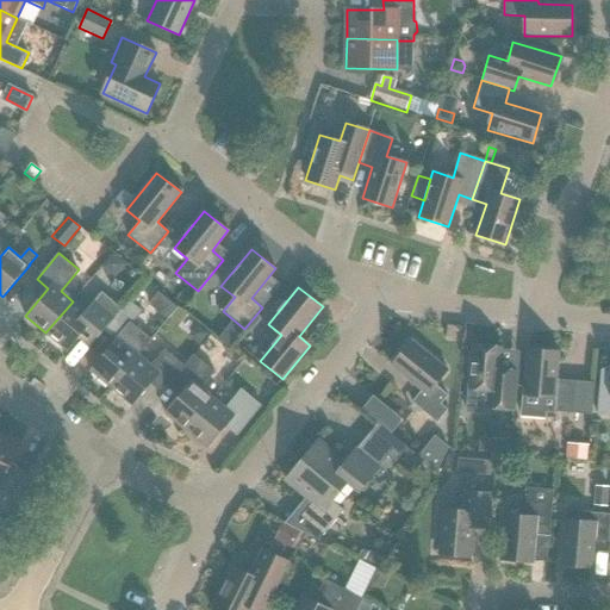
[(73,302),(45,332),(68,352),(92,323),(103,332),(106,328),(122,309),(101,292),(86,311),(73,302)]
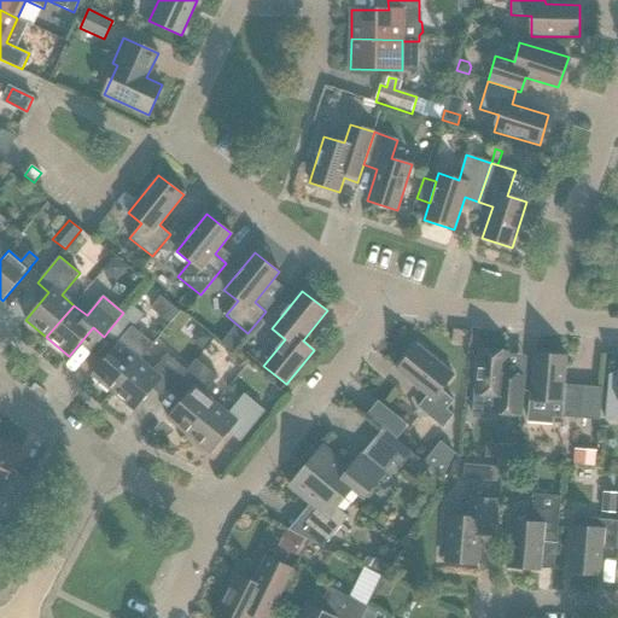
[(123,313),(108,332),(118,342),(92,375),(114,394),(140,360),(139,360),(153,343),(133,326),(141,316),(130,307),(124,314),(123,313)]
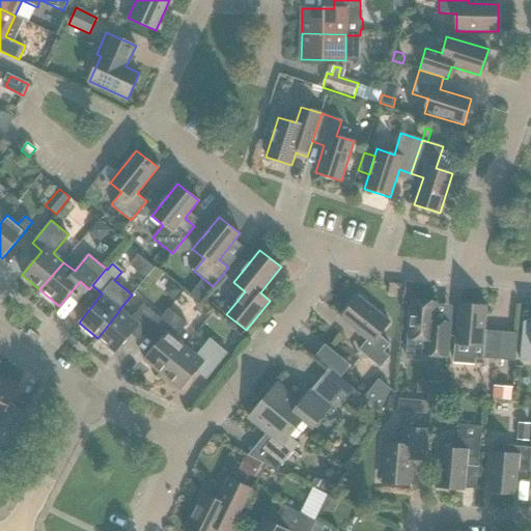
[(164,292),(174,300),(183,289),(172,282),(164,292)]
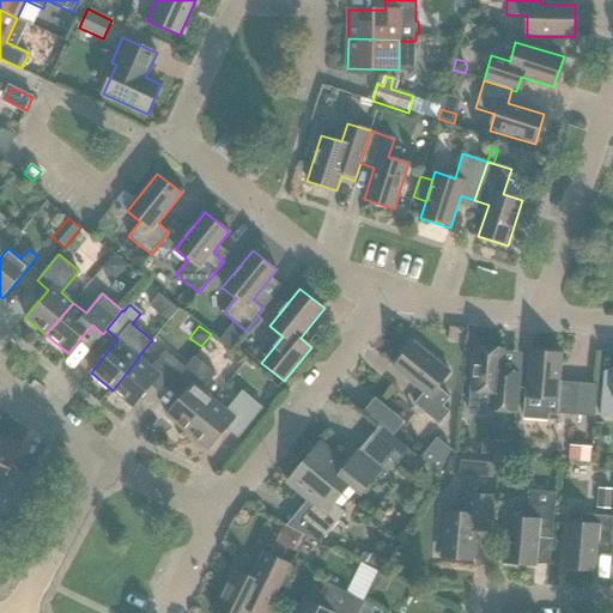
[(449,372),(413,343),(393,368),(424,393),(413,405),(438,425),(449,412),(442,406),(449,398),(437,387),(449,372)]
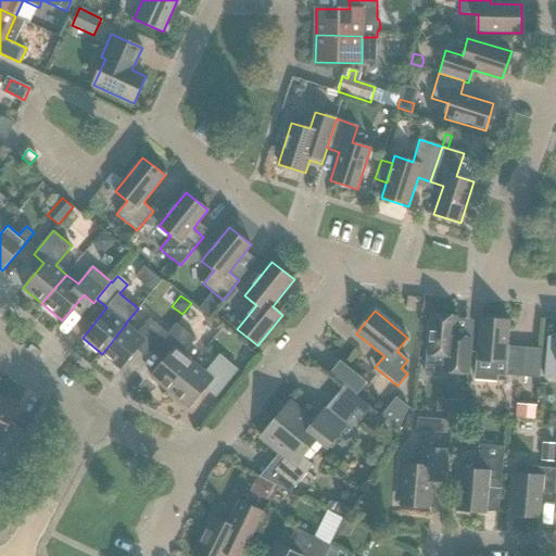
[(430,313),(425,376),(444,378),(444,371),(451,373),(451,374),(469,375),(472,337),(456,335),(458,315),(430,313)]
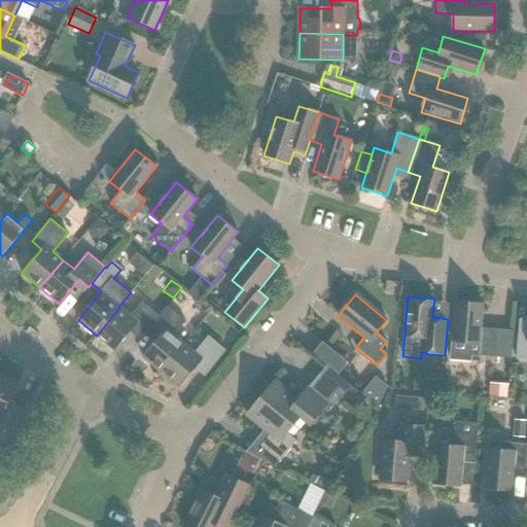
[(119,307),(97,336),(115,351),(135,327),(144,336),(160,316),(142,302),(130,316),(119,307)]
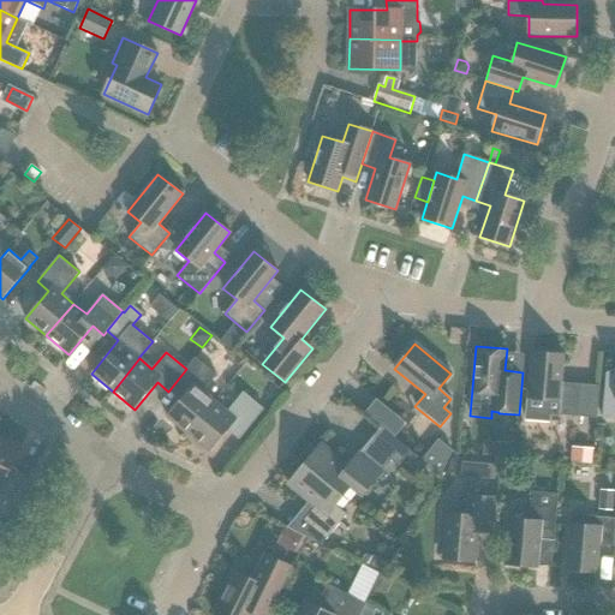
[(599,386),(580,384),(561,383),(563,356),(532,353),(529,399),(527,399),(525,422),(550,423),(550,417),(560,417),(560,416),(597,418),(599,386)]
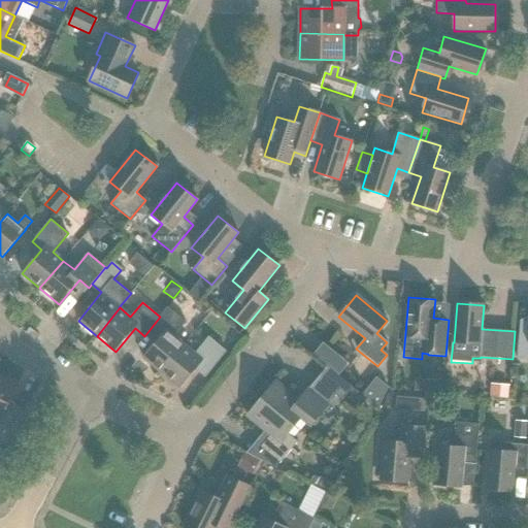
[(168,306),(160,317),(144,336),(154,343),(142,358),(161,373),(185,345),(174,336),(187,323),(168,306)]
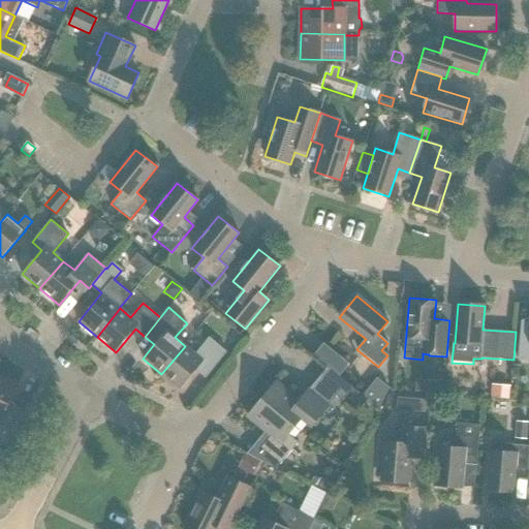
[(528,321),(521,321),(518,360),(528,360),(528,321)]
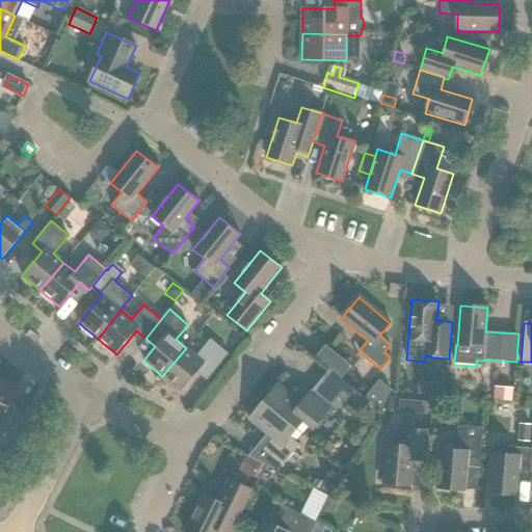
[(196,356),(186,348),(162,376),(181,392),(201,368),(211,376),(229,354),(210,340),(196,356)]
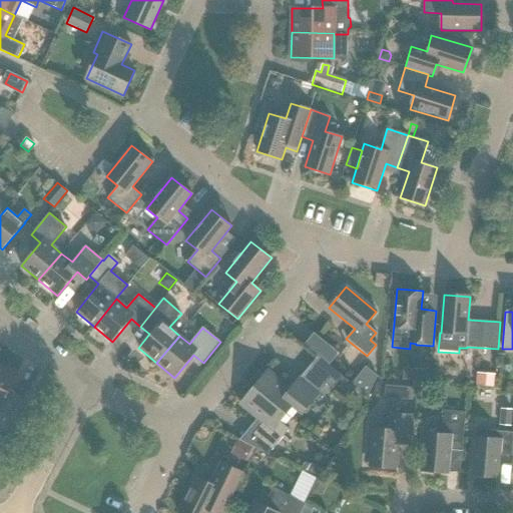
[(318,356),(306,370),(291,389),(268,371),(253,387),(286,413),(292,405),(302,414),(326,384),(332,389),(342,377),(318,356)]
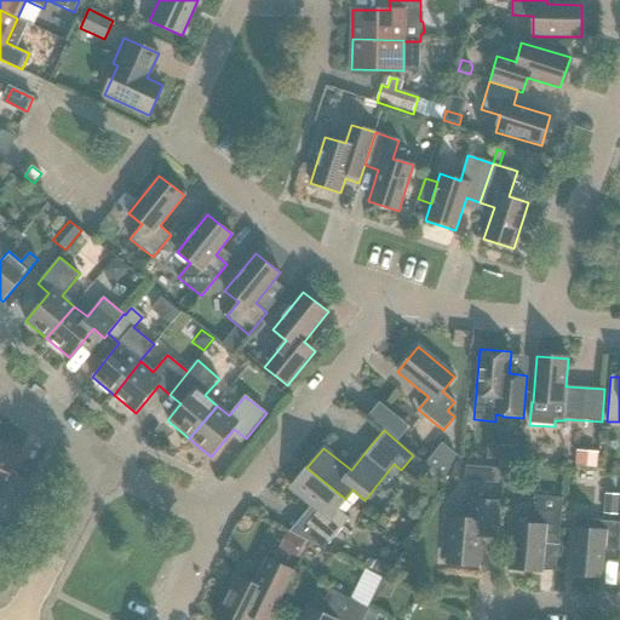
[(0,441),(0,516),(11,522),(24,491),(7,482),(21,452),(0,441)]
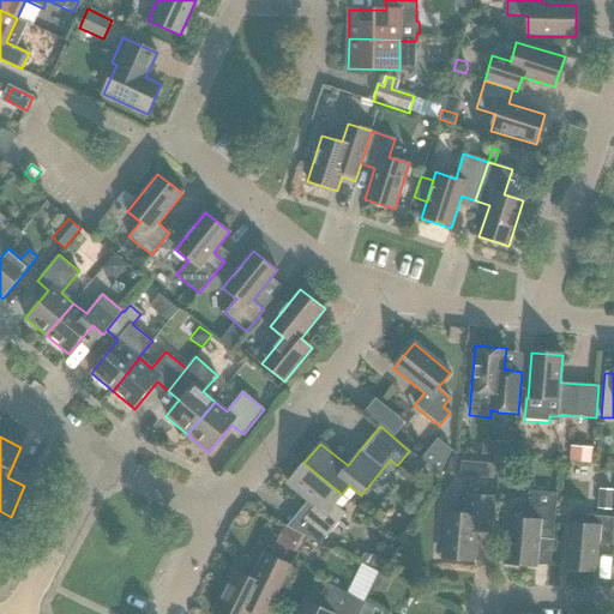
[(439,474),(446,457),(450,449),(438,439),(421,459),(439,474)]
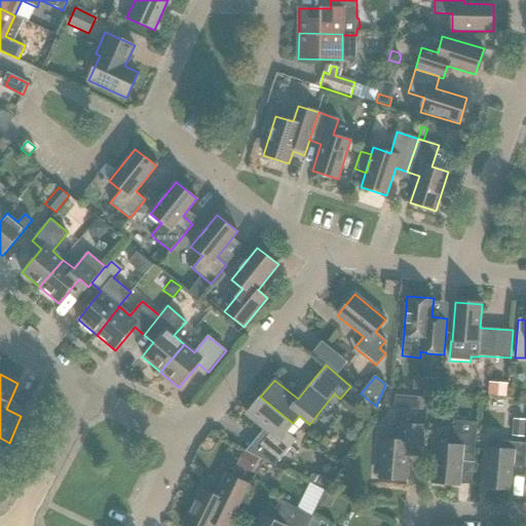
[(441,379),(425,378),(424,389),(441,390),(441,379)]
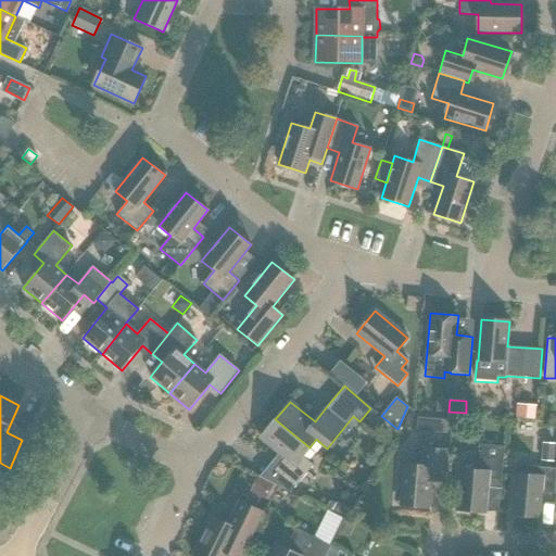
[(536,408),(519,407),(518,421),(535,424),(536,408)]
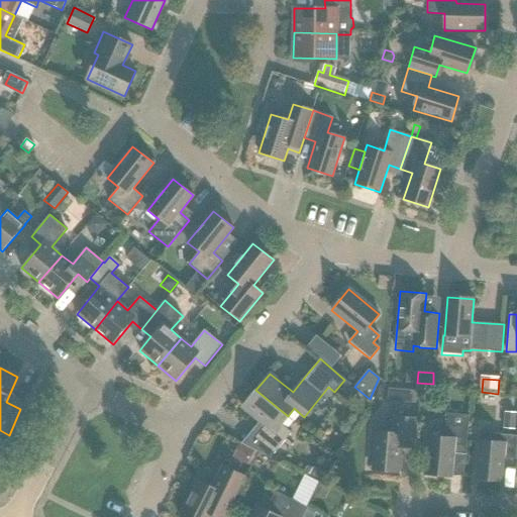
[(354,389),(347,383),(337,395),(345,401),(354,389)]
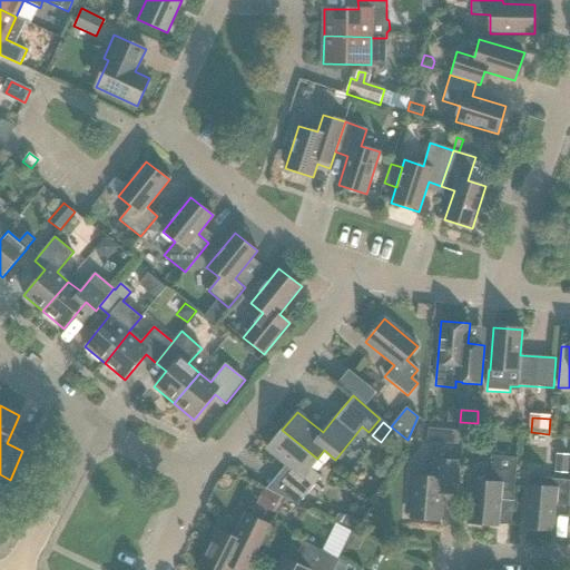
[(459,445),(460,425),(429,423),(428,443),(459,445)]
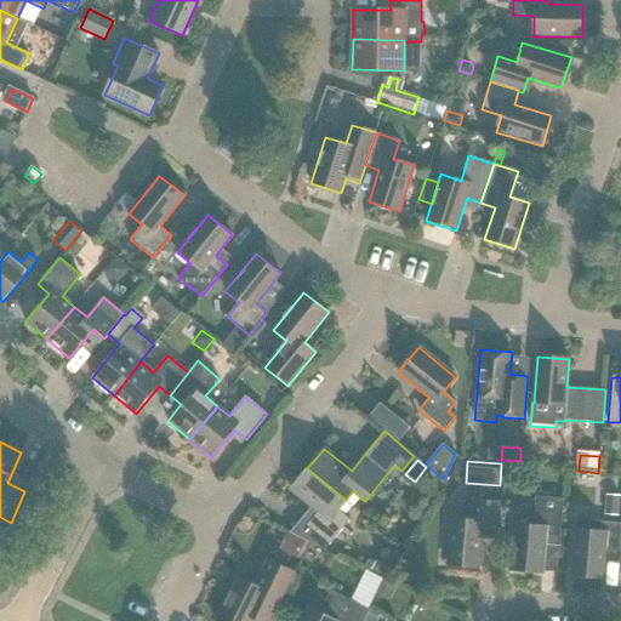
[(346,500),(307,468),(290,489),(313,507),(291,534),(325,550),(330,543),(349,519),(337,510),(346,500)]
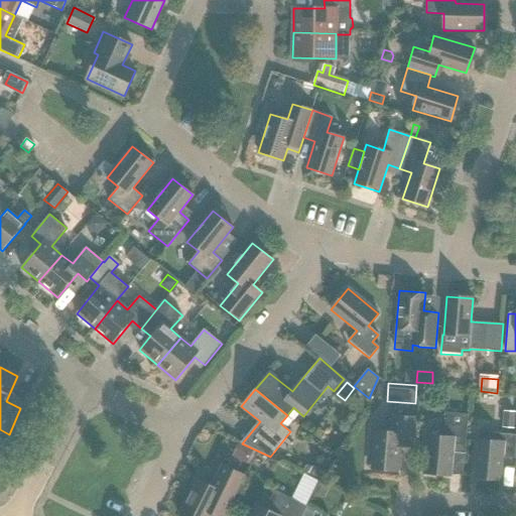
[(515,412),(504,412),(502,428),(514,429),(515,412)]
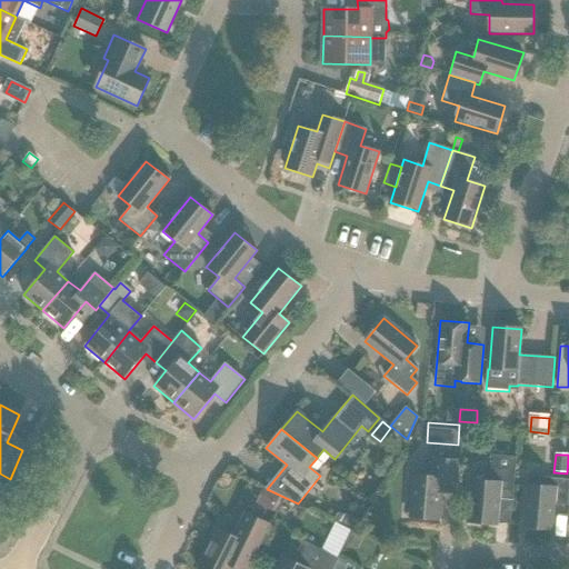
[(517,457),(493,456),(491,481),(471,480),(468,522),(497,525),(497,522),(510,523),(517,457)]
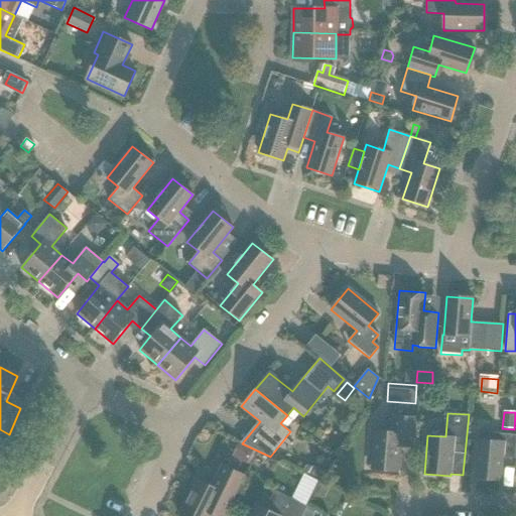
[(415,443),(417,417),(394,415),(393,432),(375,430),(372,469),(398,472),(400,442),(415,443)]
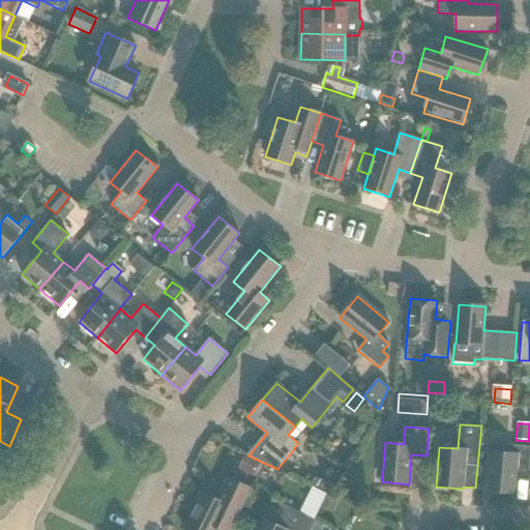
[(529,468),(529,466),(529,446),(503,444),(503,452),(491,451),(488,491),(514,494),(517,470),(529,471),(529,467),(529,468)]
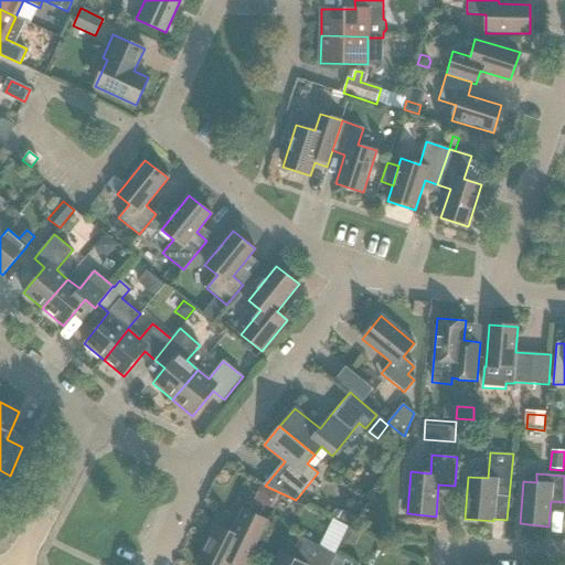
[(278,493),(262,486),(254,501),(270,509),(278,493)]
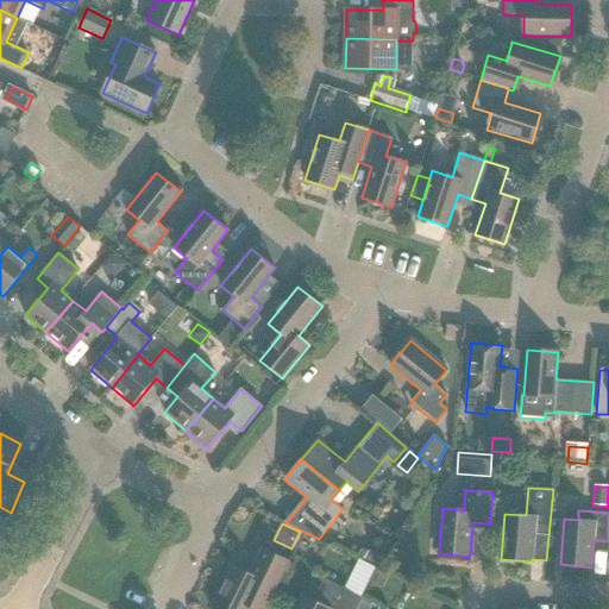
[(376,567),(381,570),(387,559),(369,551),(369,552),(362,548),(357,558),(359,559),(376,567)]
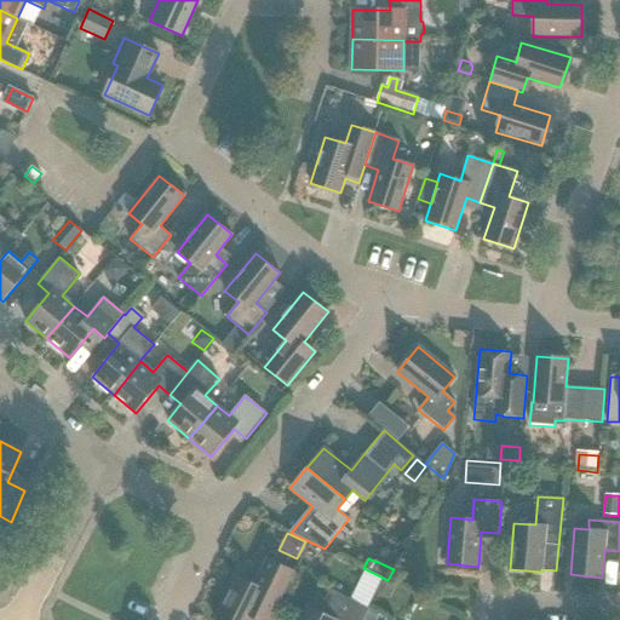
[(270,619),(290,580),(264,568),(256,585),(236,577),(216,619),(251,619),(253,618),(258,619),(270,619)]
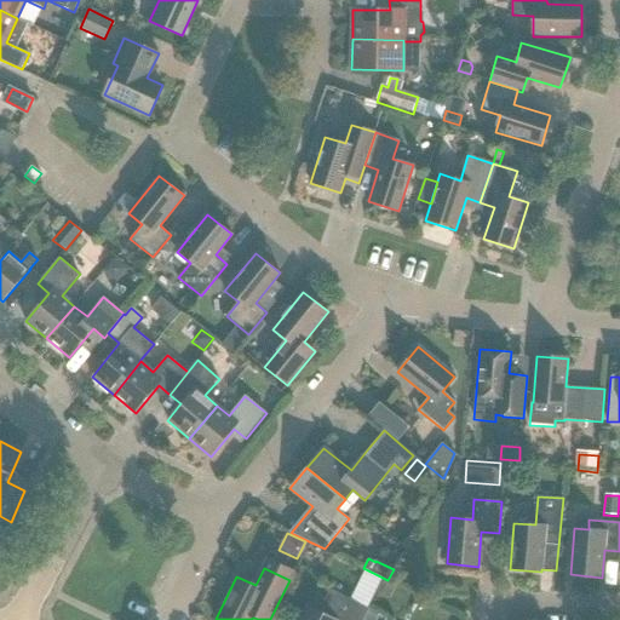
[(320,612),(306,606),(299,619),(361,619),(367,608),(329,590),(320,612)]
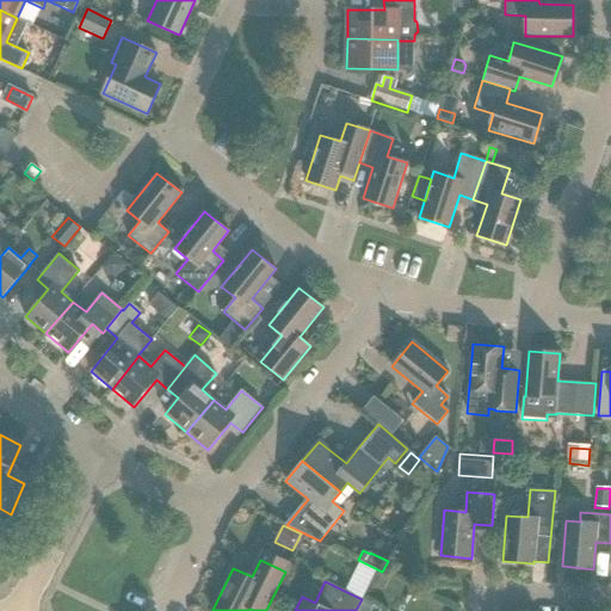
[(362,599),(356,610),(371,610),(375,605),(362,599)]
